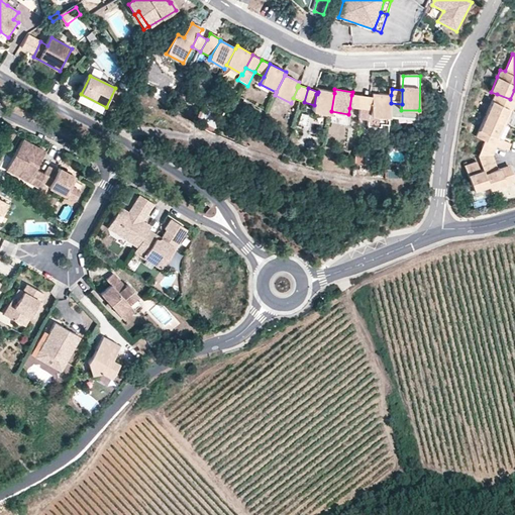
[(331,111),(334,93),(318,90),(318,92),(317,94),(316,94),(314,105),(313,111),(330,114),(331,111)]
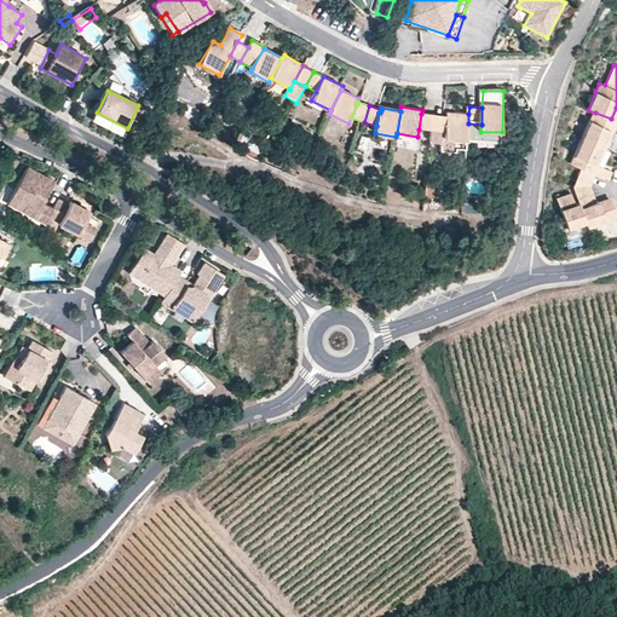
[(467,142),(468,124),(468,114),(448,113),(448,116),(447,133),(445,140),(467,142)]
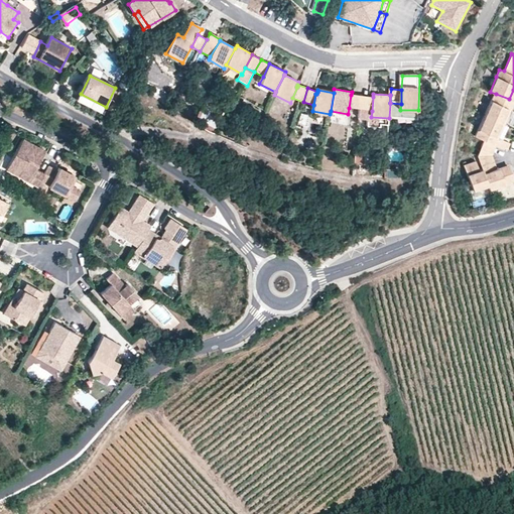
[(509,99),(496,94),(486,116),(502,122),(508,108),(511,109),(513,105),(513,101),(509,99)]
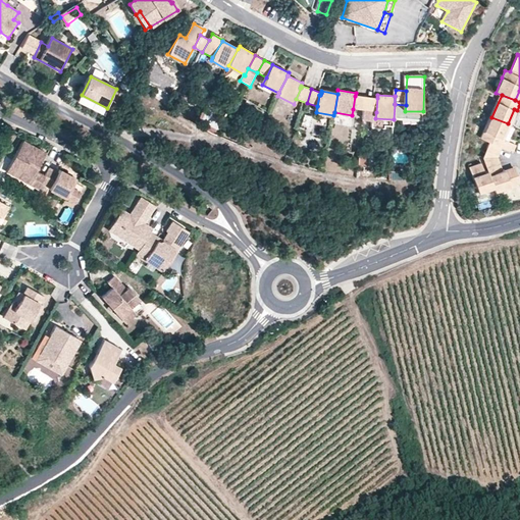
[(365,111),(366,97),(355,96),(353,109),(365,111)]
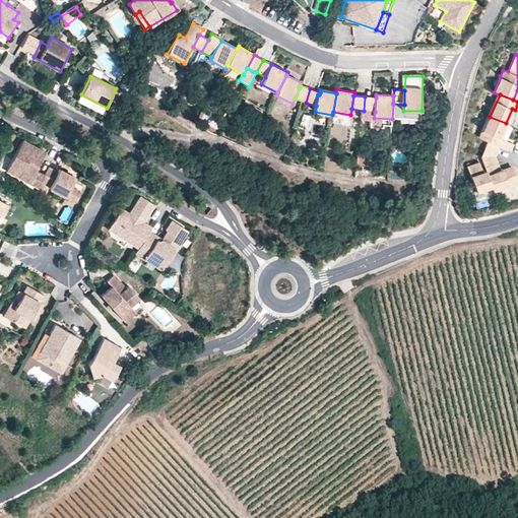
[(375,112),(376,98),(365,96),(364,111),(375,112)]
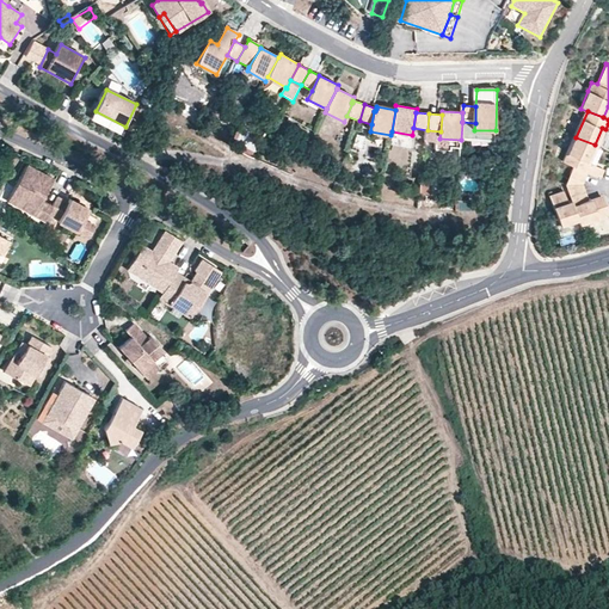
[(440,139),(441,131),(428,130),(426,142),(437,142),(438,137),(440,139)]
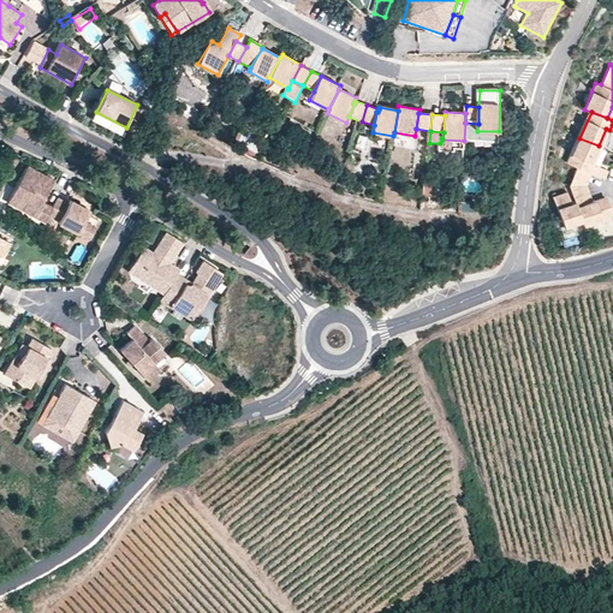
[(599,146),(579,138),(569,165),(578,168),(571,188),(588,188),(594,174),(606,179),(608,174),(609,170),(591,162),(599,146)]
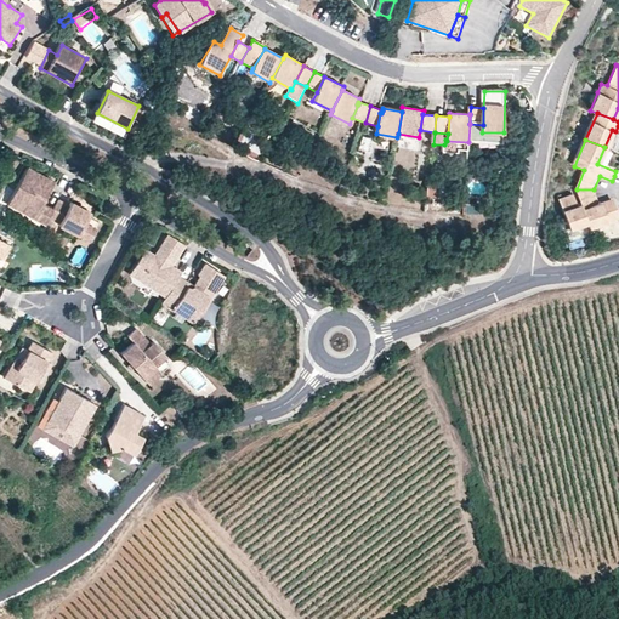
[(56,182),(29,168),(10,205),(28,215),(39,220),(47,225),(55,210),(44,204),(56,182)]
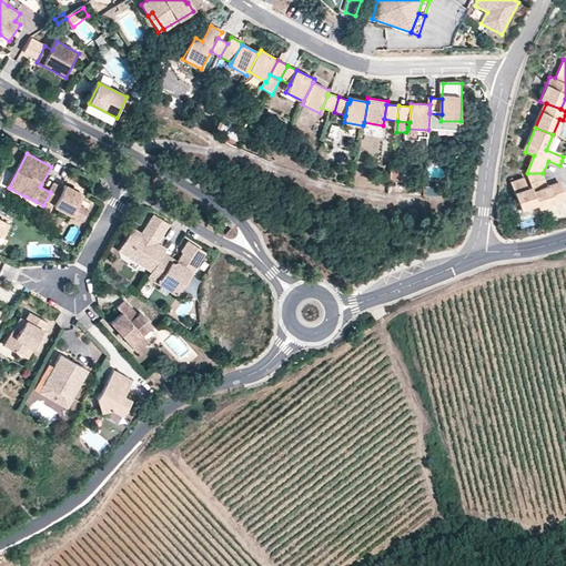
[(401,181),(403,168),(393,167),(391,181),(401,181)]
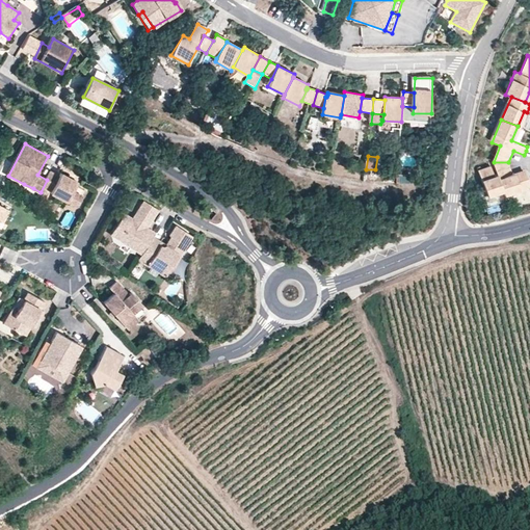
[(515,175),(513,176),(511,171),(508,162),(494,162),(498,176),(503,192),(504,196),(529,188),(529,182),(527,174),(517,178),(515,175)]
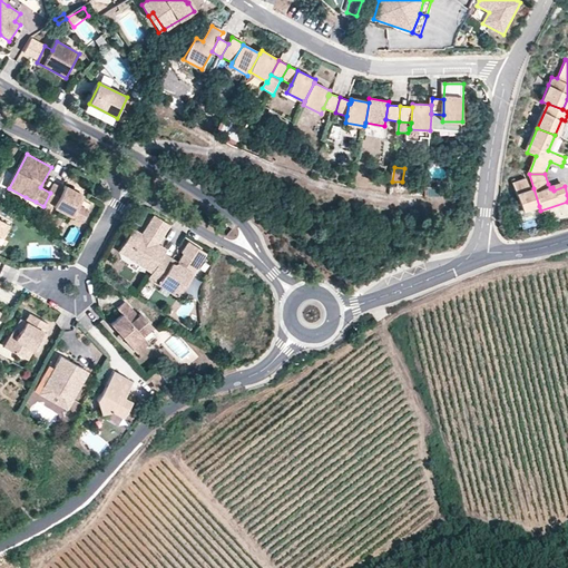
[(539,206),(534,188),(530,191),(527,179),(513,185),(522,213),(539,206)]
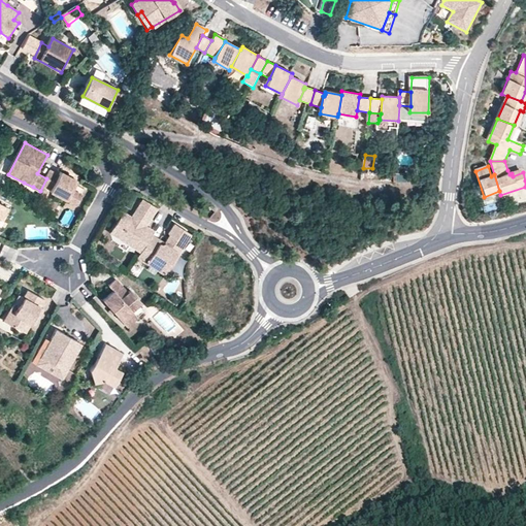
[(77,179),(62,172),(60,175),(51,170),(42,187),(77,205),(84,195),(72,190),(77,179)]
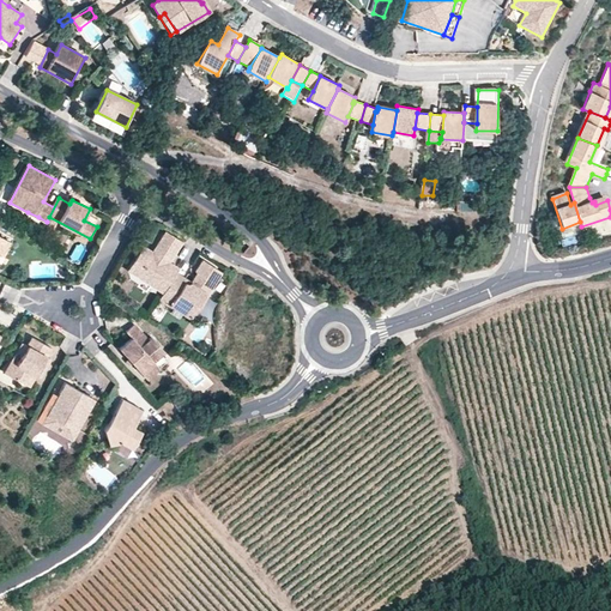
[(473,212),(473,201),(460,203),(460,212),(473,212)]
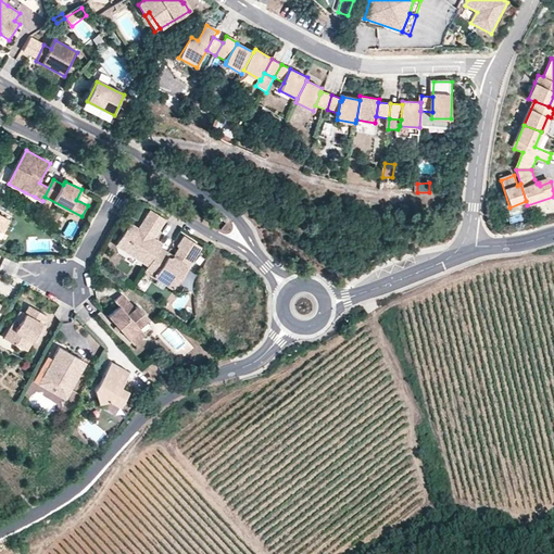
[(25,192),(22,199),(32,203),(35,197),(25,192)]
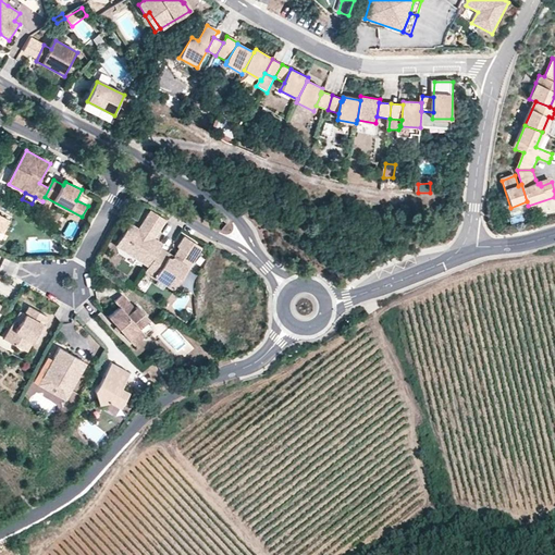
[(165,220),(150,211),(138,230),(130,244),(127,243),(122,250),(149,267),(163,245),(153,239),(165,220)]
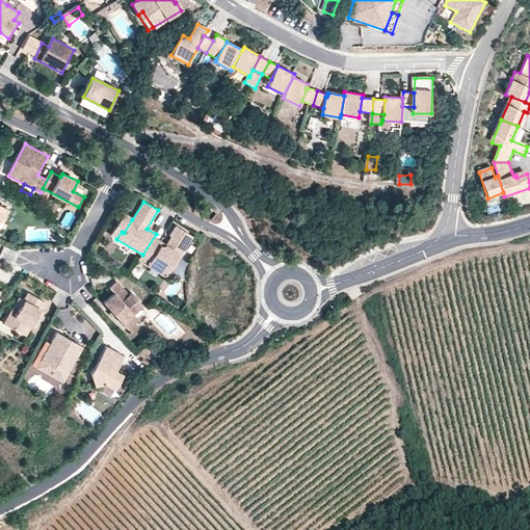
[(9,211),(0,206),(0,220),(2,222),(9,211)]
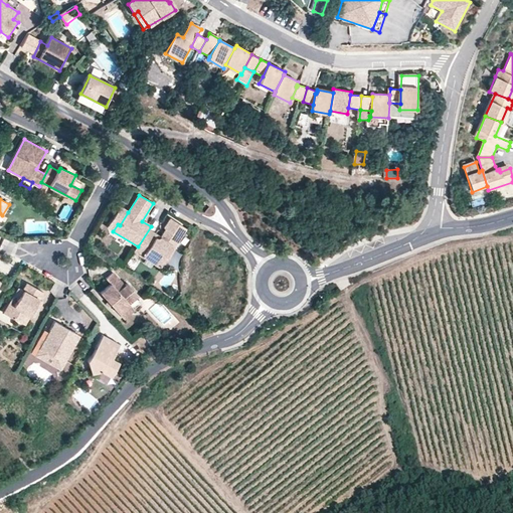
[(128,212),(120,207),(108,227),(113,231),(118,224),(120,225),(128,212)]
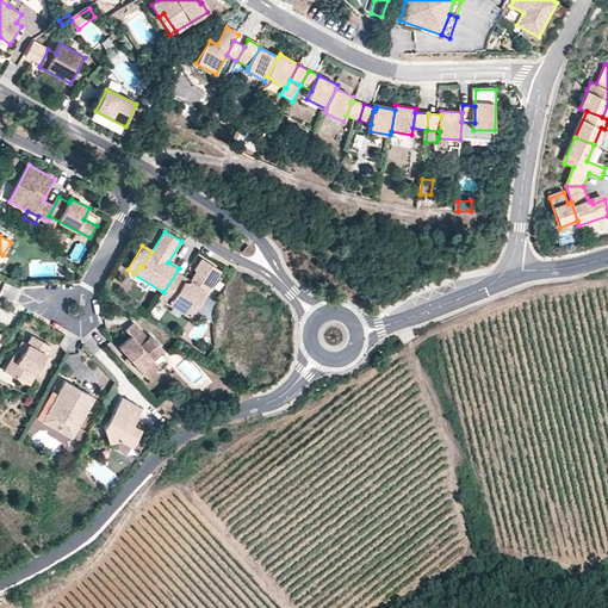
[(187,279),(177,273),(163,292),(160,298),(191,317),(221,271),(203,259),(196,271),(197,272),(191,283),(186,284),(185,283),(187,279)]
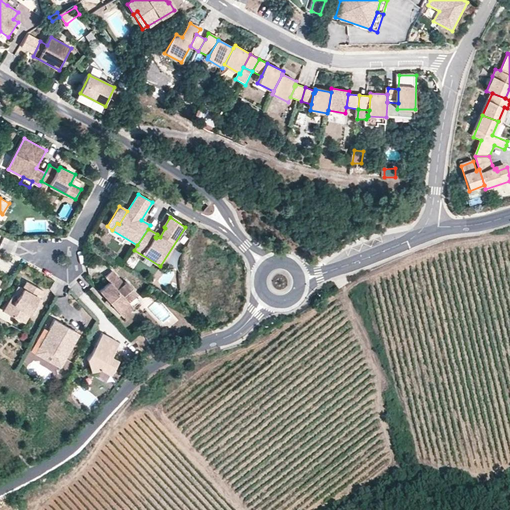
[(125,284),(113,271),(106,277),(111,282),(100,291),(108,300),(112,303),(118,311),(129,302),(138,293),(128,282),(125,284)]
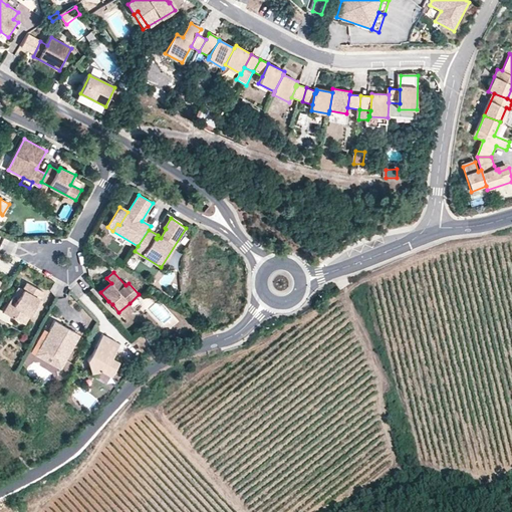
[(44,293),(28,284),(24,291),(20,289),(16,297),(20,299),(16,307),(11,304),(6,315),(26,326),(32,316),(37,306),(31,303),(34,297),(40,300),(44,293)]
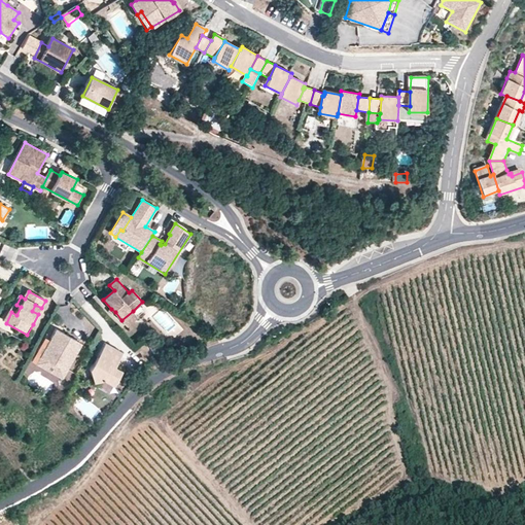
[(41,308),(35,305),(32,311),(38,314),(41,308)]
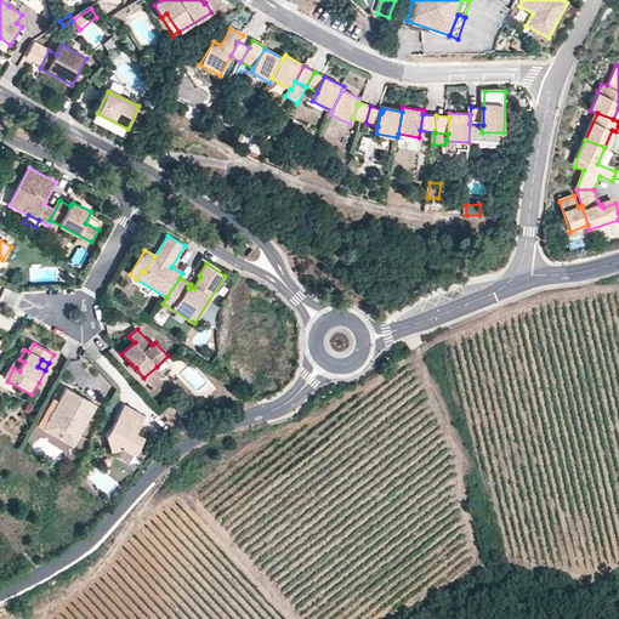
[(43,384),(54,365),(49,363),(45,370),(39,382),(43,384)]
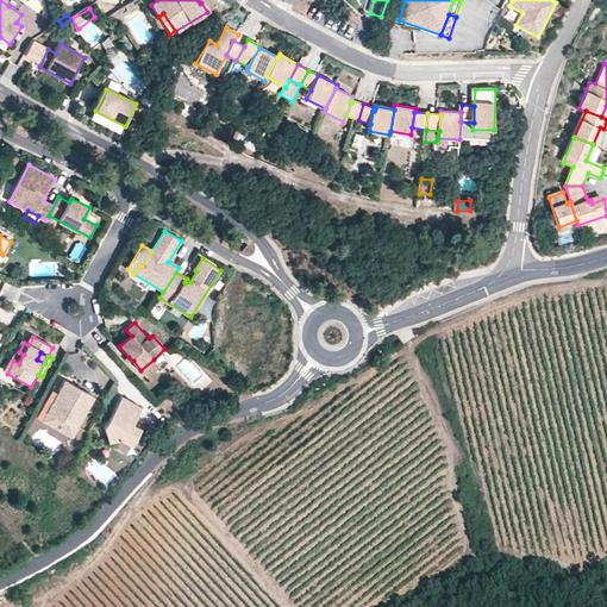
[(160,365),(154,360),(141,370),(148,377),(160,365)]
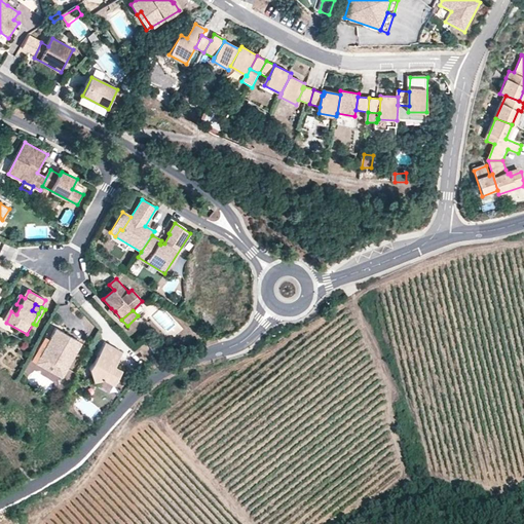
[(81,343),(57,330),(50,340),(41,358),(66,371),(81,343)]
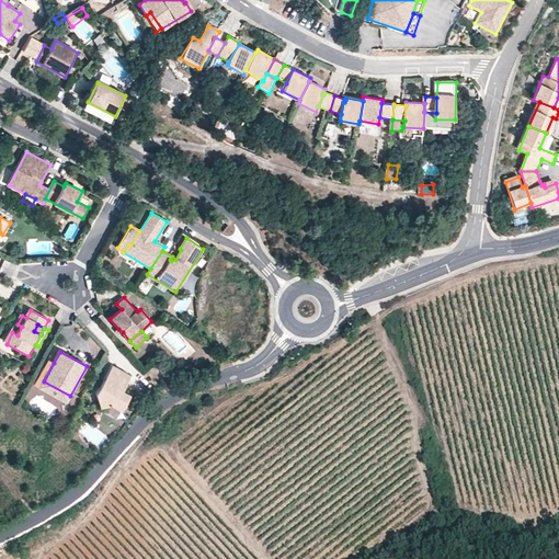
[(40,379),(44,381),(54,363),(49,361),(40,379)]
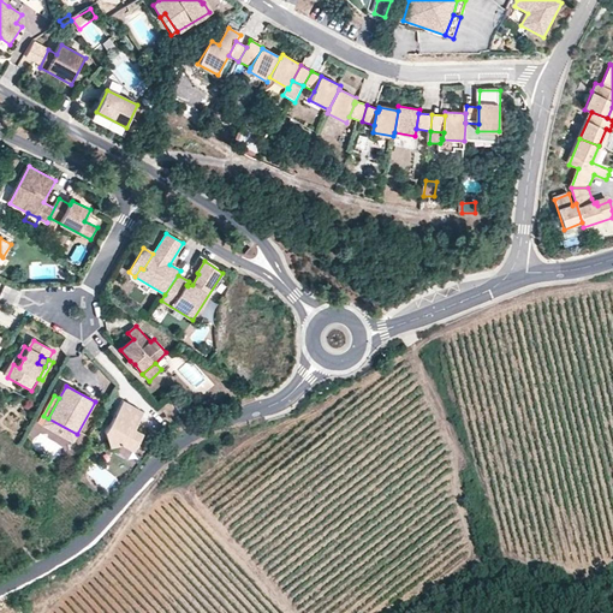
[(125,403),(108,433),(113,448),(124,446),(135,451),(144,435),(136,430),(146,414),(125,403)]
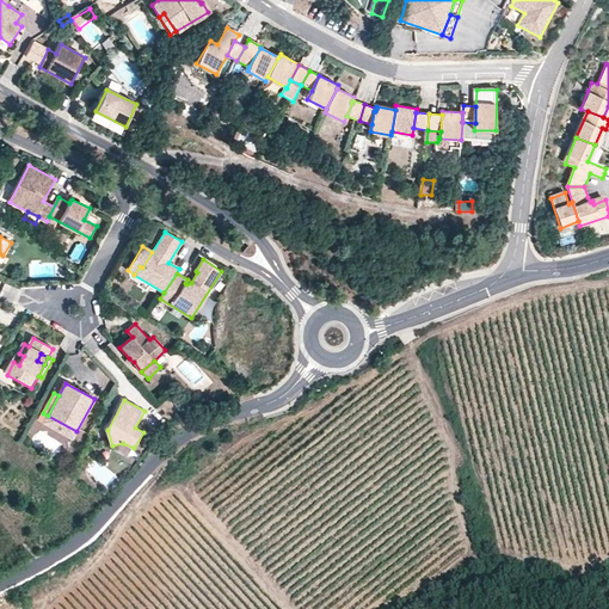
[(77,431),(48,416),(43,413),(38,422),(72,440),(77,431)]
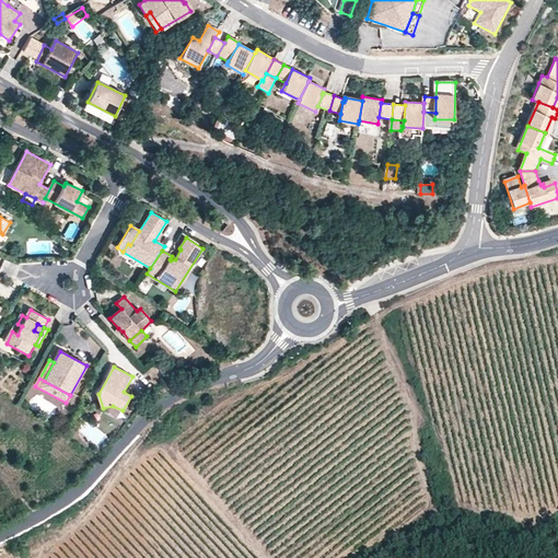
[(123,410),(113,406),(108,414),(118,419),(123,410)]
